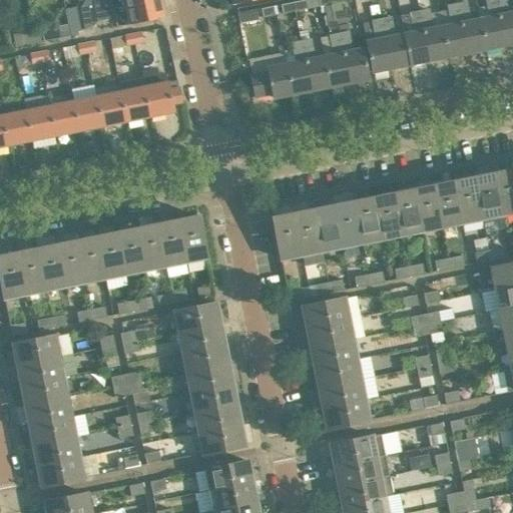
[(126,25),(162,17),(158,0),(84,0),(79,8),(83,30),(97,22),(96,22),(114,17),(122,15),(120,7),(122,6),(126,25)]
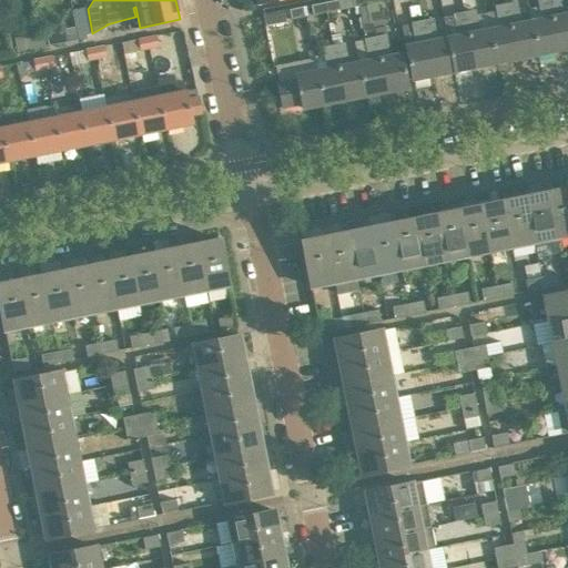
[(333,0),(324,2),(326,13),(341,10),(337,0),(333,0)]
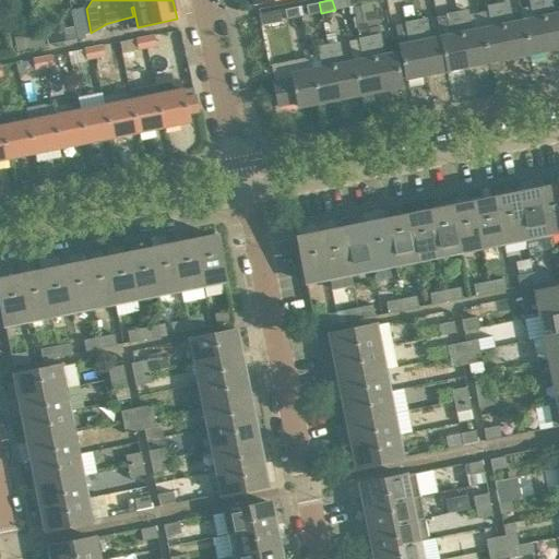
[(345,0),(347,8),(353,7),(357,31),(367,28),(366,23),(367,23),(365,12),(365,11),(363,4),(361,4),(359,0),(345,0)]
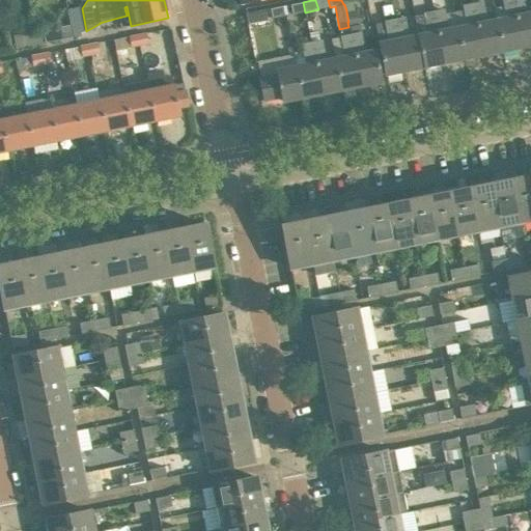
[(502,0),(506,18),(496,20),(502,51),(522,47),(511,0),(502,0)]
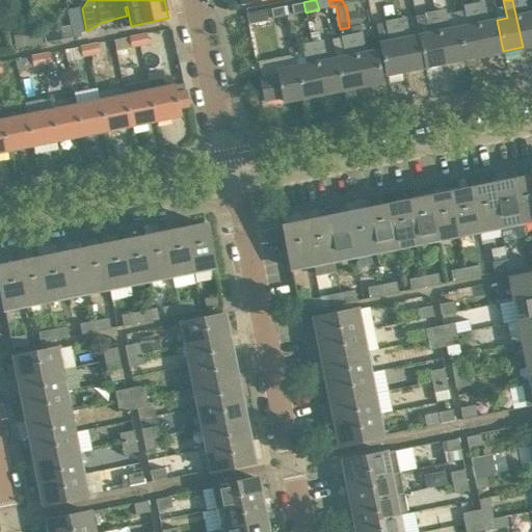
[(523,0),(512,0),(523,47),(531,45),(531,12),(526,15),(523,0)]
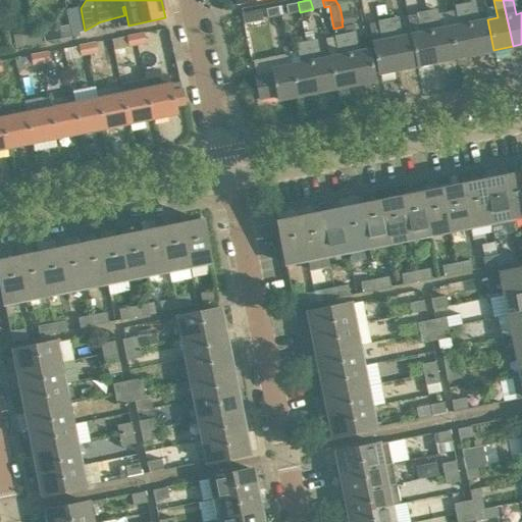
[(300,12),(298,2),(284,4),(286,14),(300,12)]
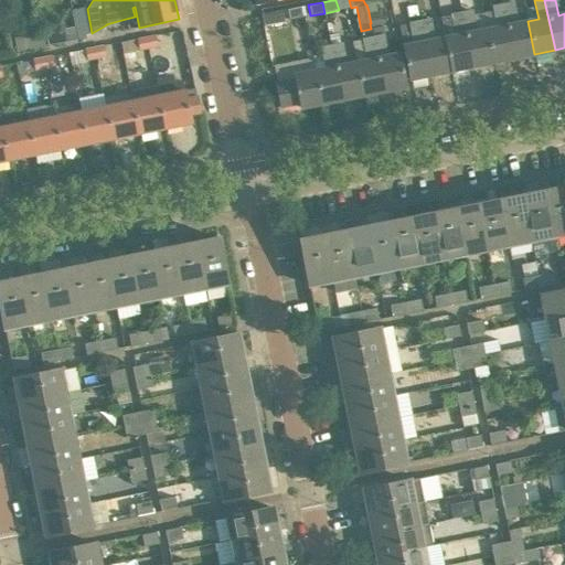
[(492,62),(486,30),(483,20),(473,22),(469,2),(459,4),(460,13),(471,66),(492,62)]
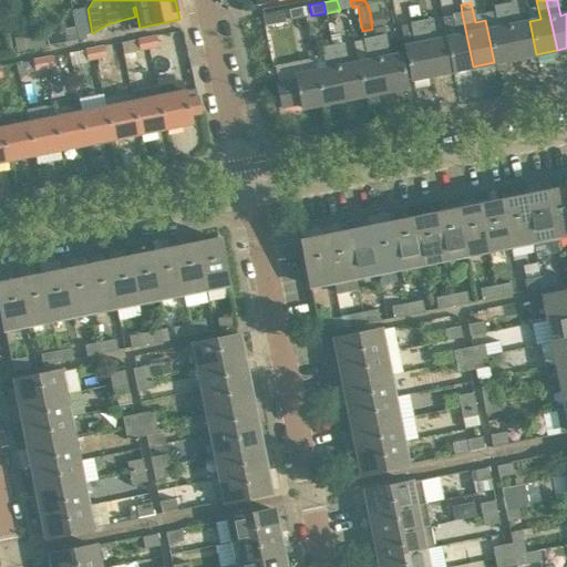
[(515,59),(536,54),(529,21),(518,23),(514,2),(504,4),(515,59)]
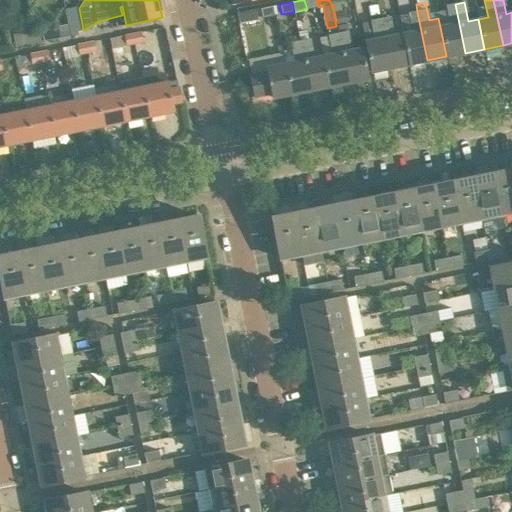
[(446,56),(465,53),(455,4),(446,6),(446,9),(437,11),(438,18),(440,27),(446,56)]
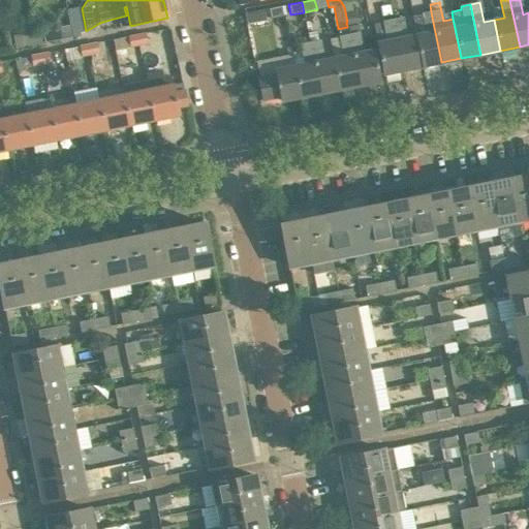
[(268,8),(270,19),(283,16),(281,6),(268,8)]
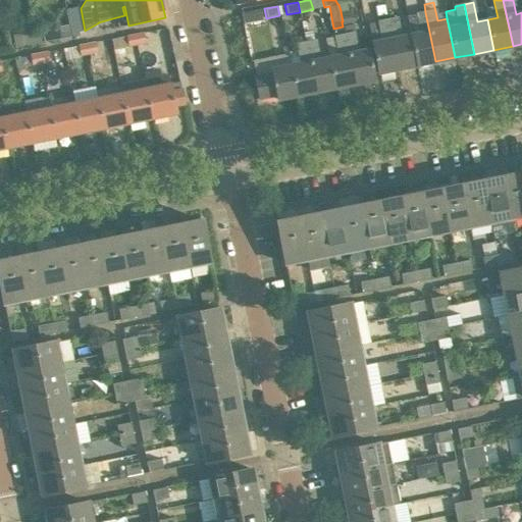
[(242,14),(244,24),(263,20),(260,10),(242,14)]
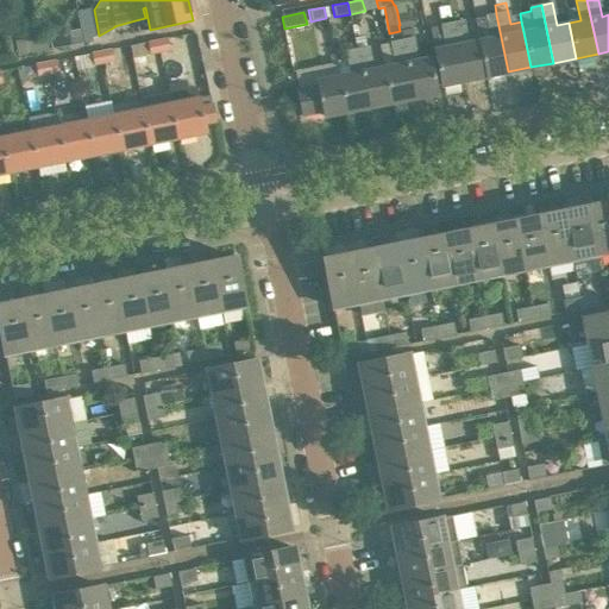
[(407,12),(397,13),(400,25),(400,29),(410,27),(407,12)]
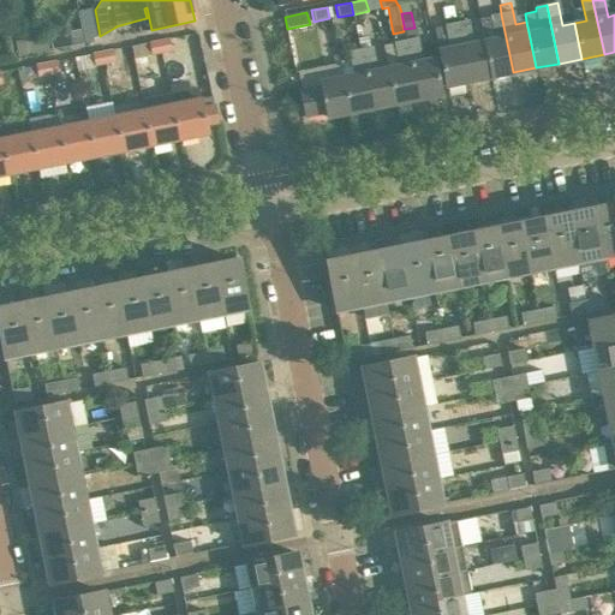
[(82,35),(90,33),(87,13),(78,15),(82,35)]
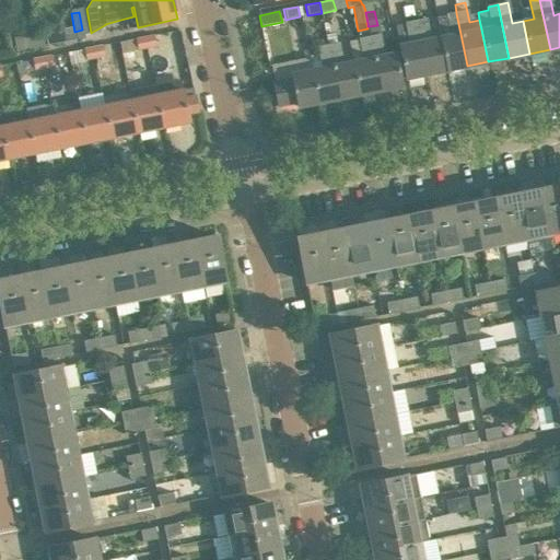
[(74,32),(71,13),(70,14),(72,26),(49,31),(51,44),(76,39),(74,32)]
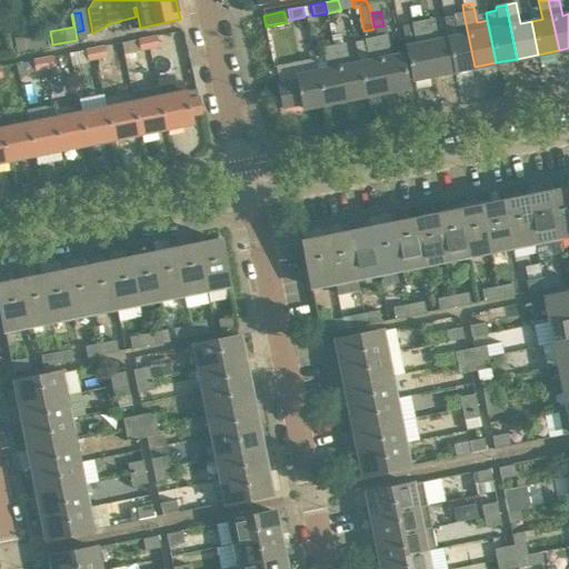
[(458,36),(447,38),(453,71),(475,67),(463,13),(453,15),(458,36)]
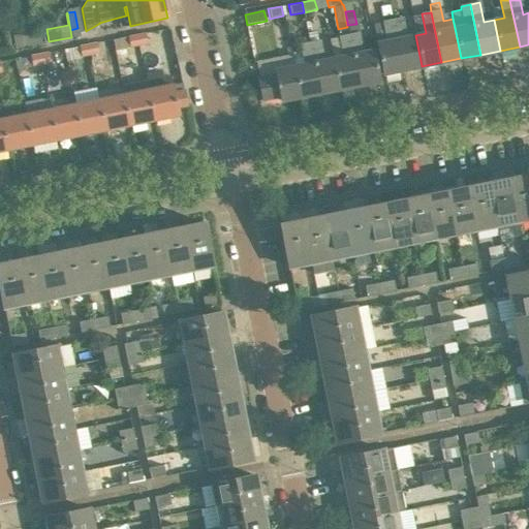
[(402,18),(393,20),(402,70),(422,66),(415,35),(406,37),(402,18)]
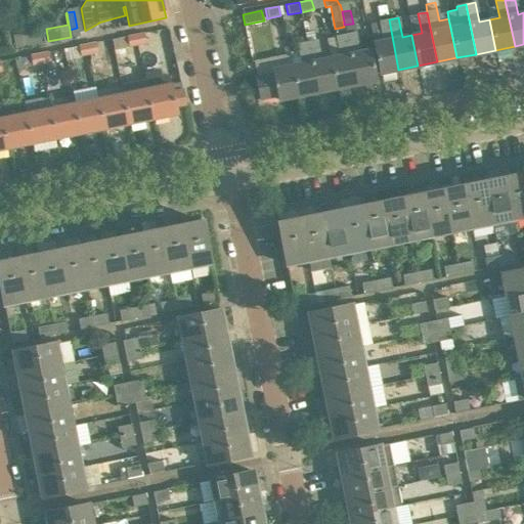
[(379,74),(398,70),(389,19),(380,22),(383,41),(373,43),(379,74)]
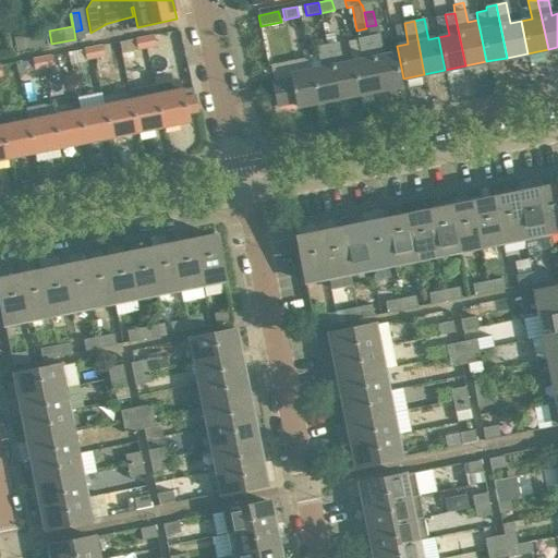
[(74,32),(75,39),(84,38),(82,29),(74,32)]
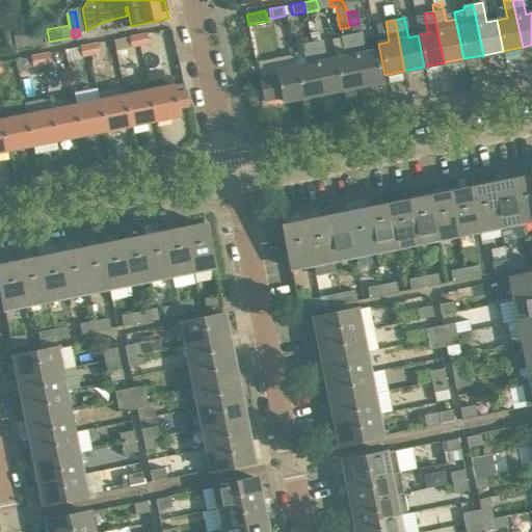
[(43,30),(12,36),(15,49),(45,43),(43,30)]
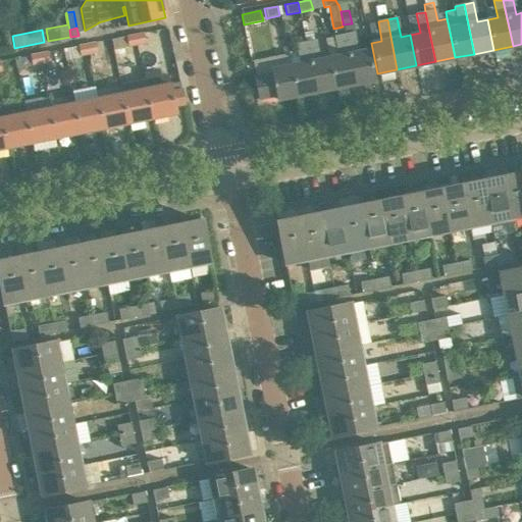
[(135,35),(137,45),(145,43),(143,33),(135,35)]
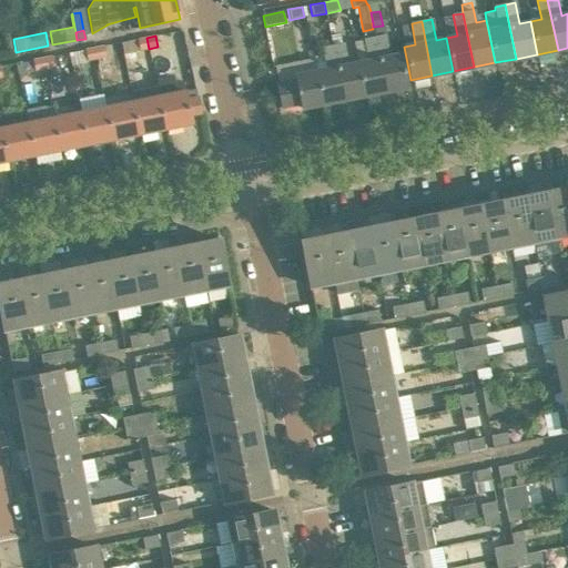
[(384,36),(374,38),(385,91),(407,87),(401,54),(388,57),(384,36)]
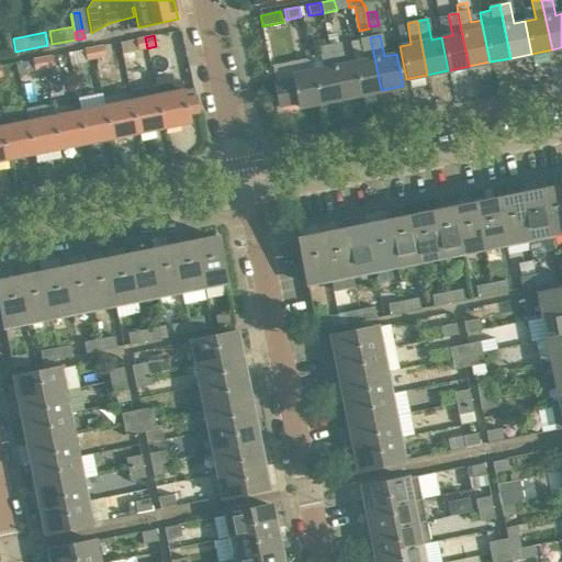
[(137,51),(147,48),(145,37),(135,38),(137,51)]
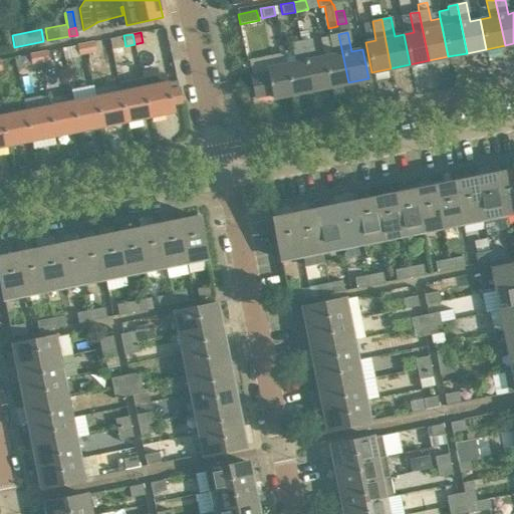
[(338,34),(329,36),(320,37),(323,57),(329,86),(348,82),(338,34)]
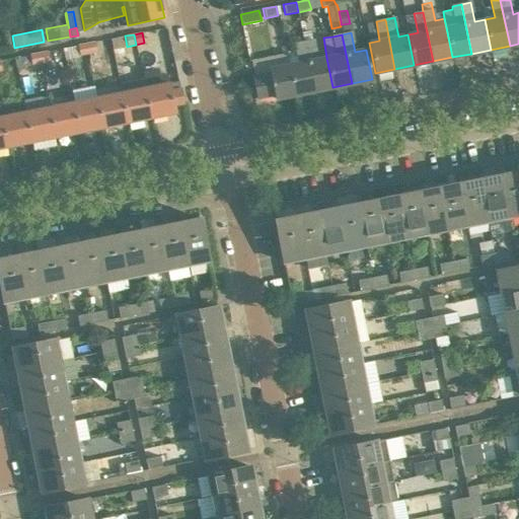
[(314,91),(332,87),(326,58),(317,59),(313,40),(304,42),(314,91)]
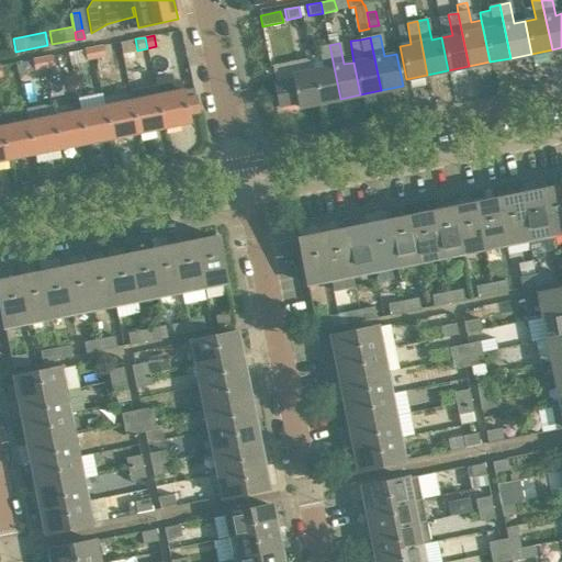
[(93,46),(96,58),(104,56),(102,45),(93,46)]
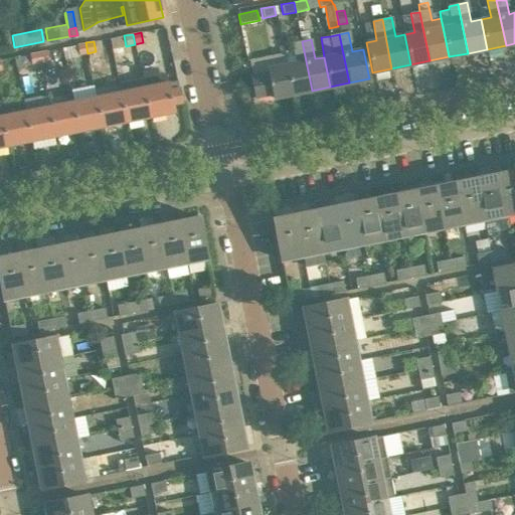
[(293,95),(312,91),(302,41),(293,43),(296,62),(287,64),(293,95)]
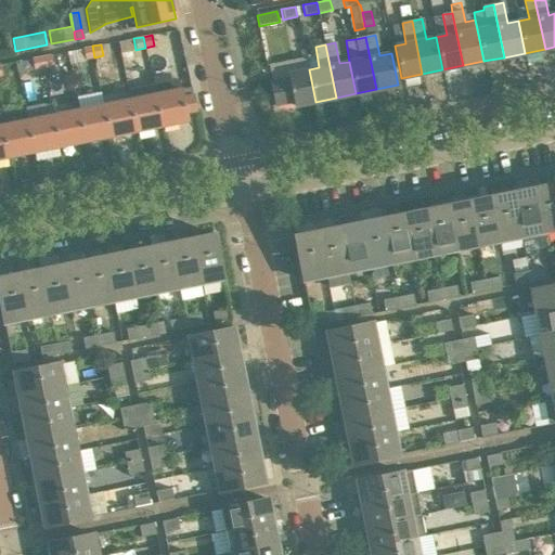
[(85,60),(94,57),(92,46),(82,48),(85,60)]
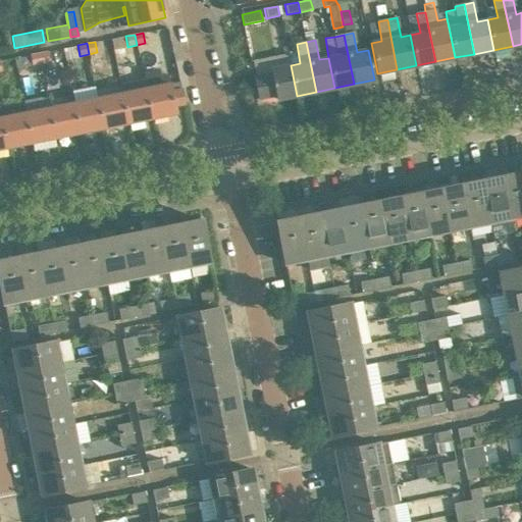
[(47,51),(38,53),(40,64),(49,62),(47,51)]
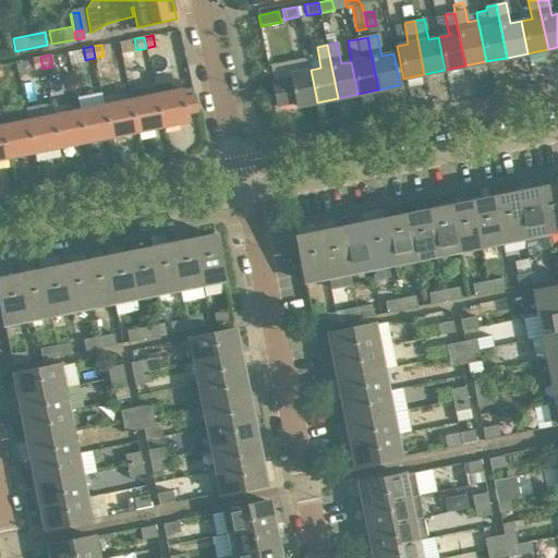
[(34,70),(43,69),(40,57),(32,59),(34,70)]
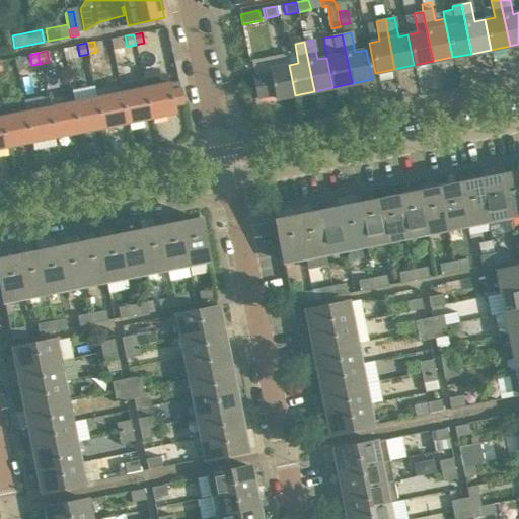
[(275,98),(295,95),(289,65),(269,69),(270,74),(252,78),(256,97),(274,94),(275,98)]
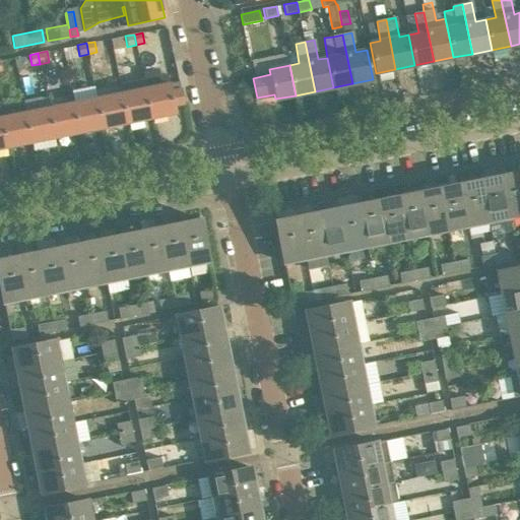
[(171,91),(169,83),(167,74),(160,75),(159,68),(141,71),(144,88),(150,118),(175,113),(174,106),(184,103),(181,89),(171,91)]
